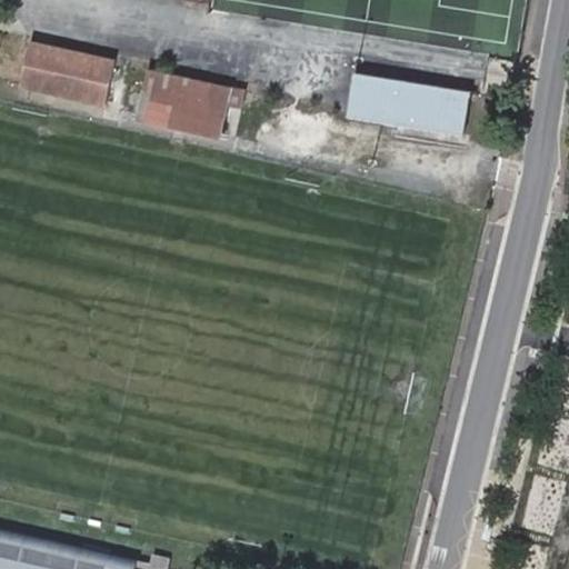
[(26,81),(109,100),(118,60),(35,40),(26,81)]
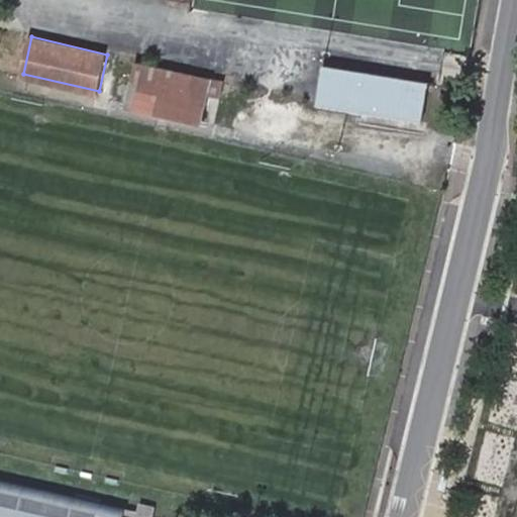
[(129,91),(206,108),(210,93),(221,96),(225,81),(136,61),(129,91)]
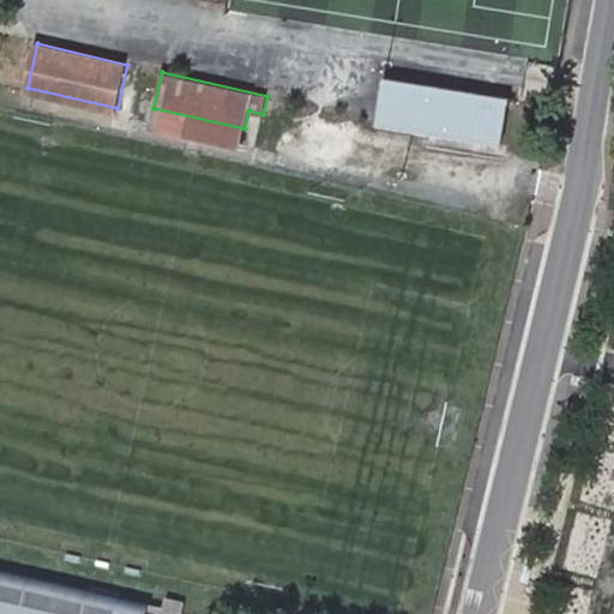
[(507,98),(381,77),(374,121),(499,143),(507,98)]
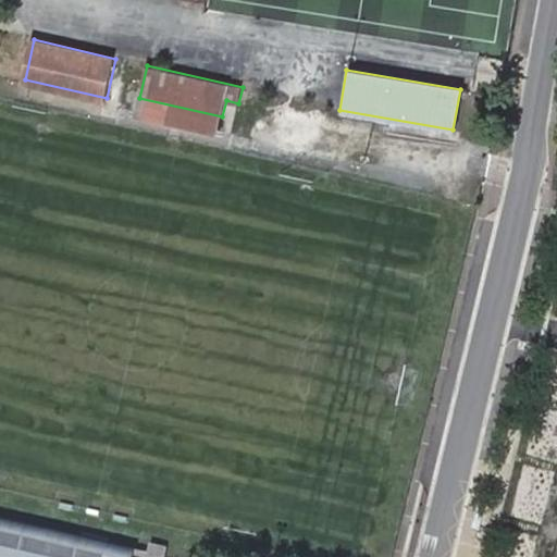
[(218,133),(222,116),(139,98),(136,114),(218,133)]
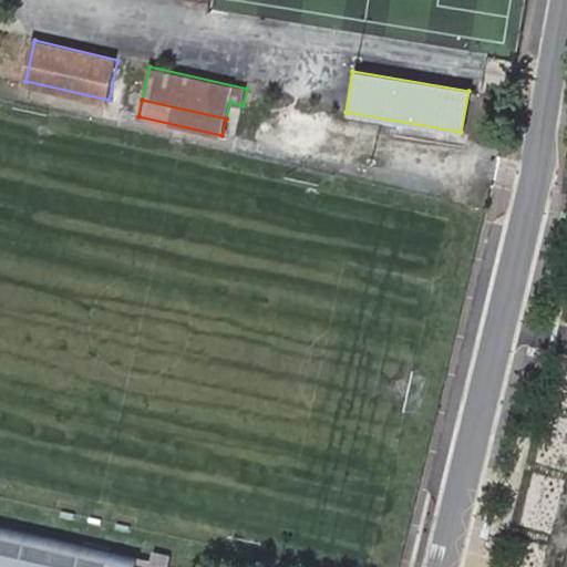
[(140,559),(0,529),(0,566),(169,566),(172,559),(151,555),(150,562),(140,559)]
